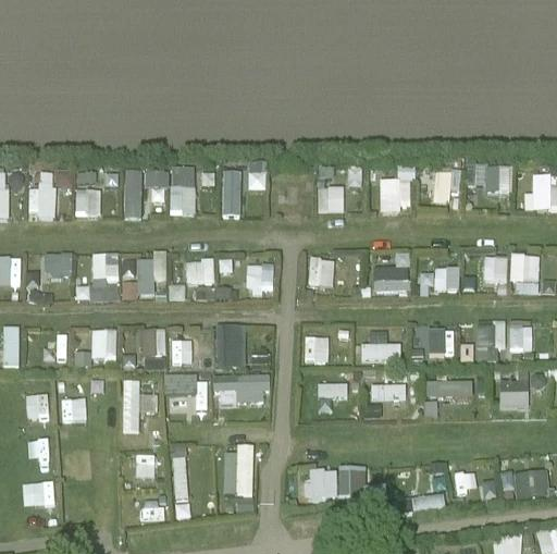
[(0,219),(9,220),(7,168),(0,168),(0,219)]
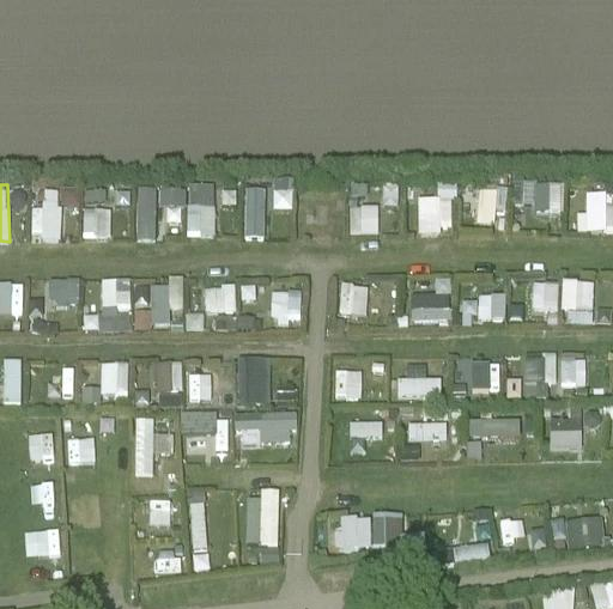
[(187,235),(214,235),(214,184),(188,184),(187,235)]
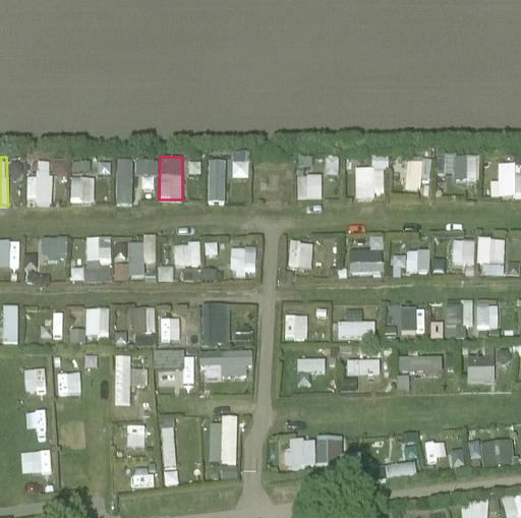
[(478,181),(479,157),(455,157),(455,181),(478,181)]
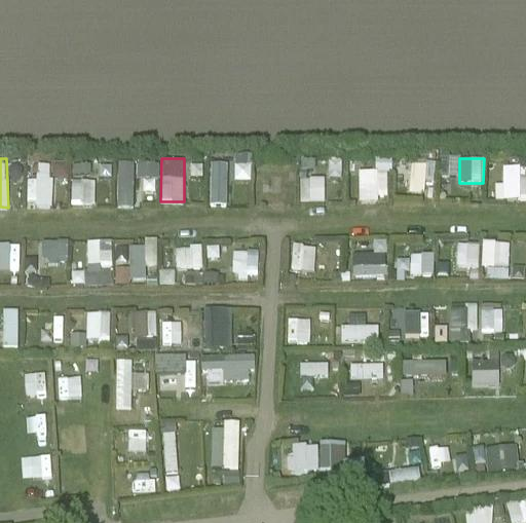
[(36,178),(28,178),(28,207),(52,207),(52,179),(70,179),(70,161),(36,161),(36,178)]
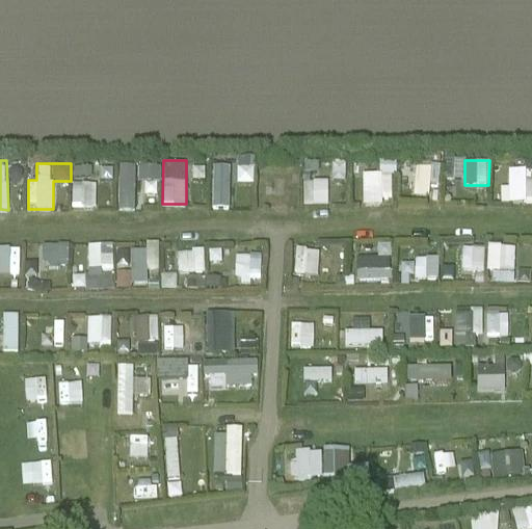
[(116,177),(116,203),(141,204),(142,181),(161,181),(161,165),(138,164),(138,177),(116,177)]
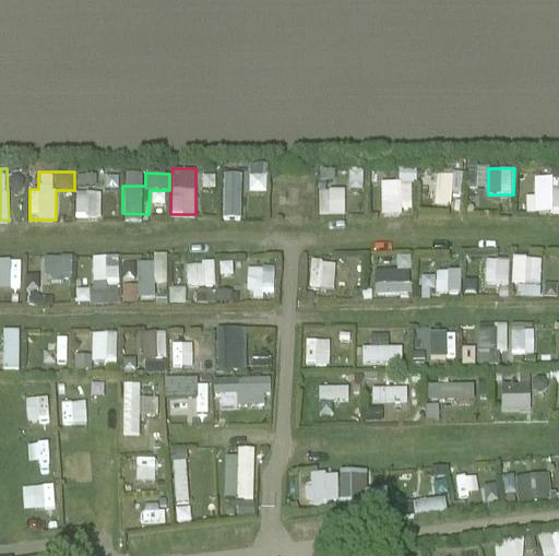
[(435,203),(450,205),(453,174),(438,173),(435,203)]
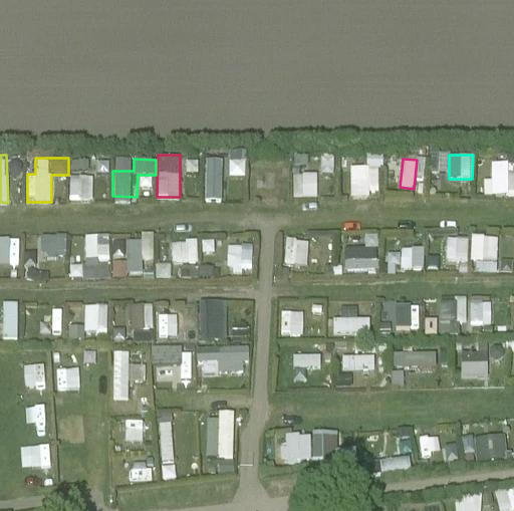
[(72,175),(90,175),(90,160),(72,160),(72,175)]
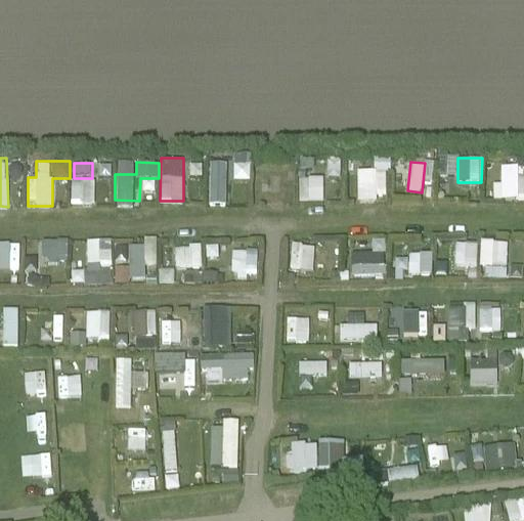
[(494,200),(523,198),(523,163),(500,165),(501,183),(493,183),(494,200)]
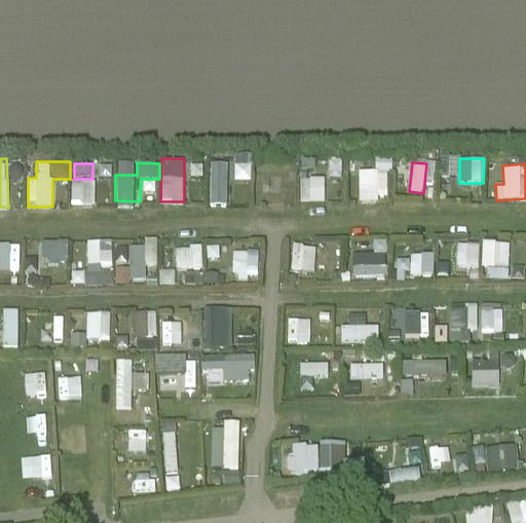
[(283,179),(284,170),(258,170),(257,176),(269,176),(269,179),(283,179)]
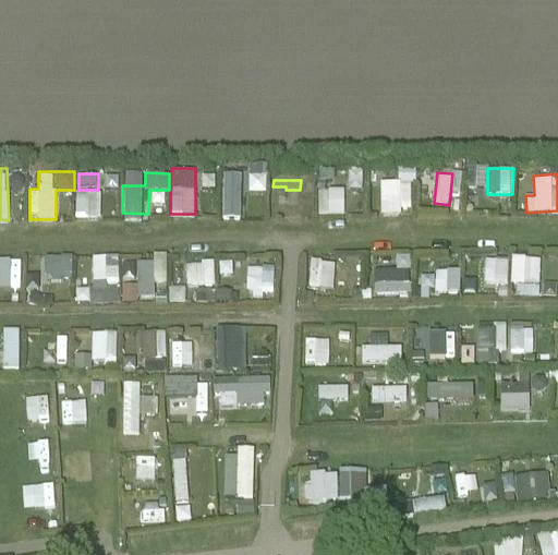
[(411,180),(379,180),(379,213),(411,213),(411,180)]
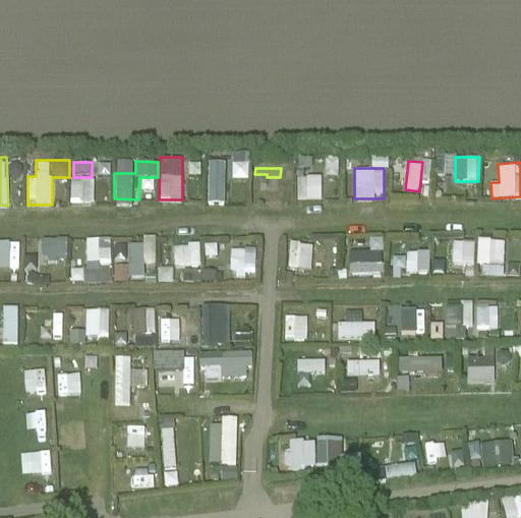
[(233,200),(233,174),(208,174),(208,200),(233,200)]
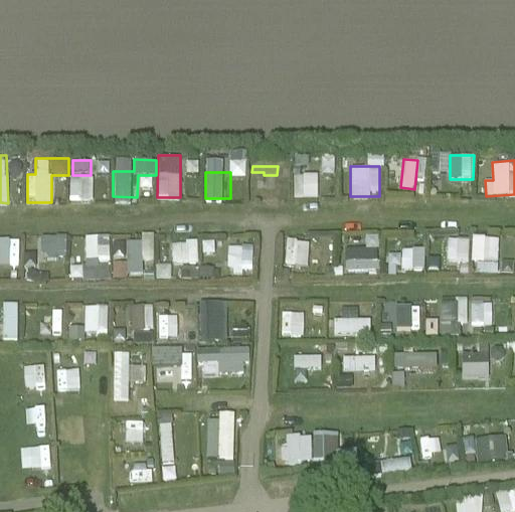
[(293,198),(317,198),(317,173),(293,173),(293,198)]
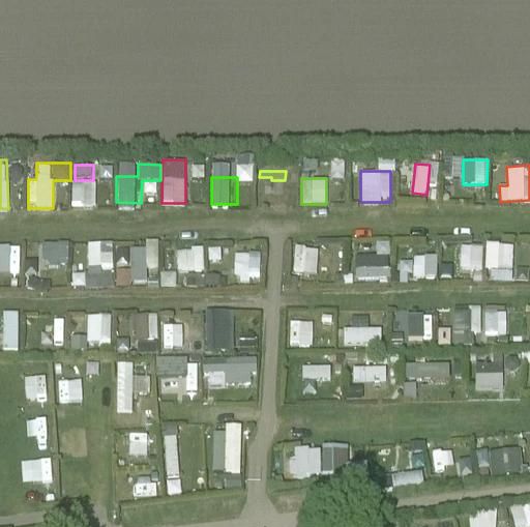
[(71,206),(95,206),(96,181),(71,181),(71,206)]
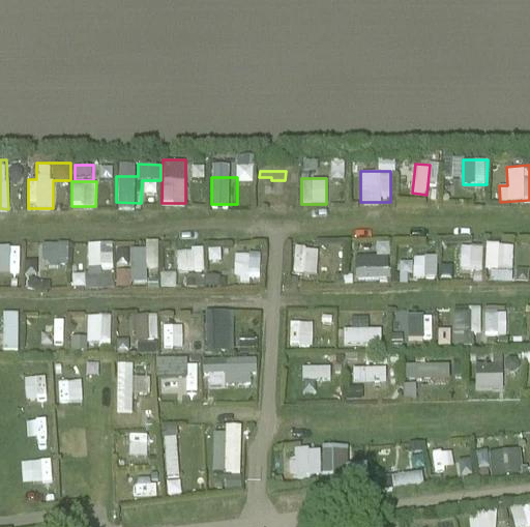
[(147,268),(158,268),(158,239),(144,239),(144,247),(129,247),(129,270),(117,270),(117,282),(147,283),(147,268)]
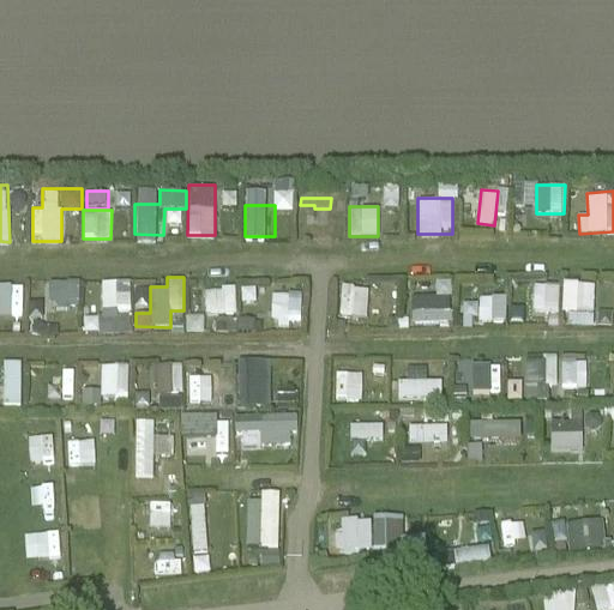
[(47,307),(78,307),(79,279),(47,279),(47,307)]
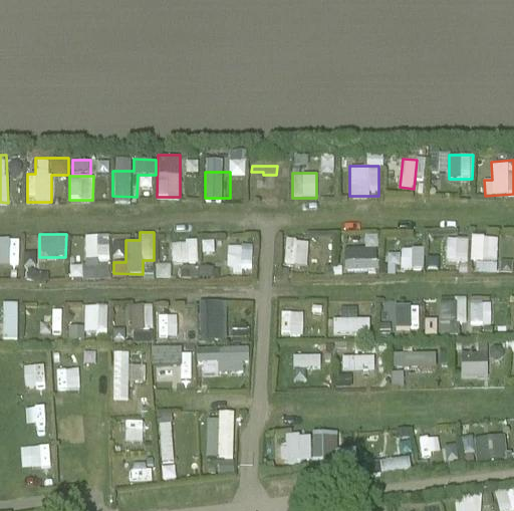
[(69,263),(69,279),(110,277),(108,234),(84,235),(85,263),(69,263)]
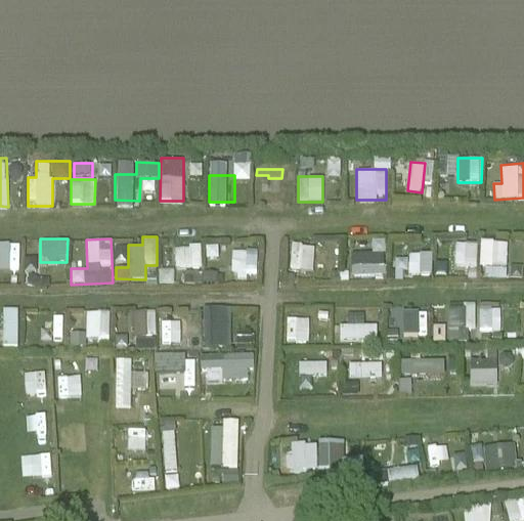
[(480,240),(480,277),(506,277),(507,241),(480,240)]
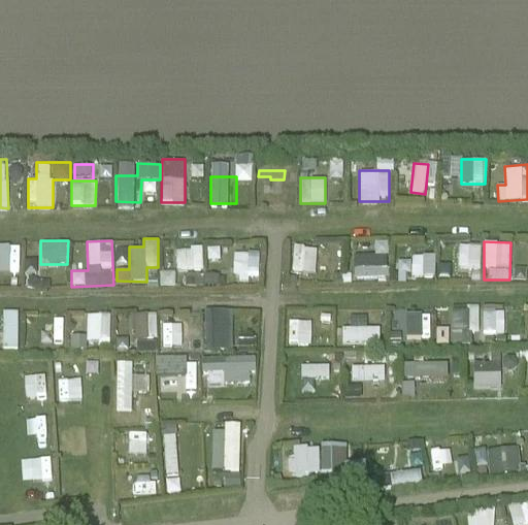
[(458,242),(458,268),(480,268),(481,242),(458,242)]
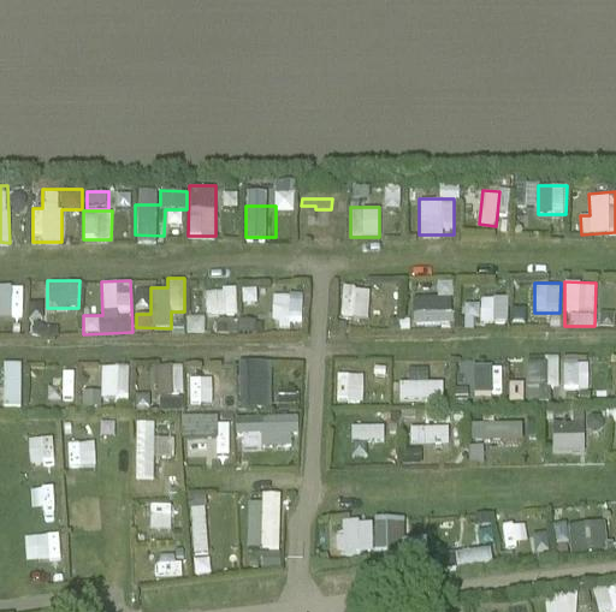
[(0,314),(23,315),(23,286),(0,285),(0,314)]
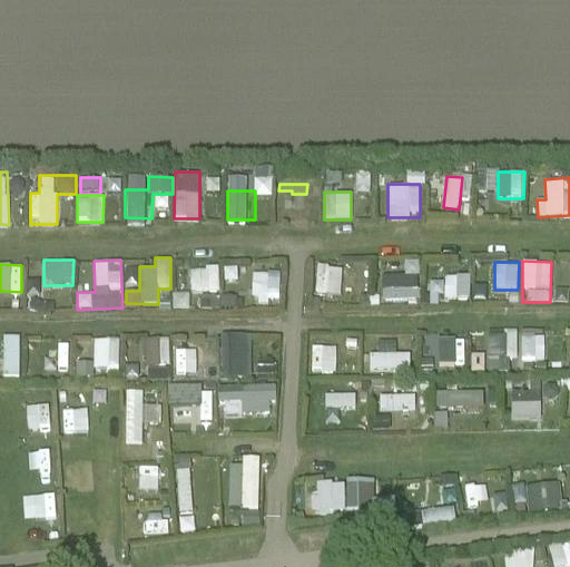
[(218,291),(217,266),(189,267),(190,292),(218,291)]
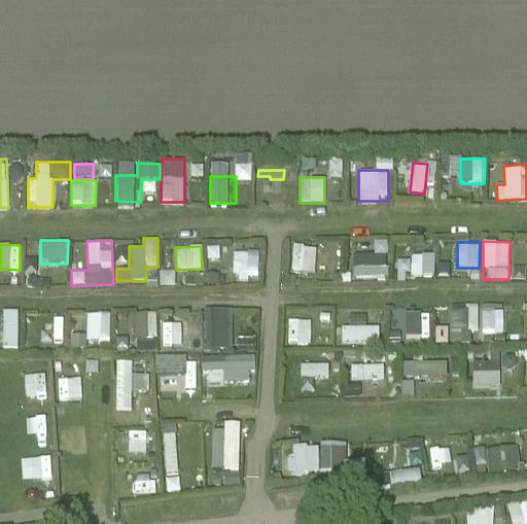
[(235,279),(258,278),(257,248),(234,250),(235,279)]
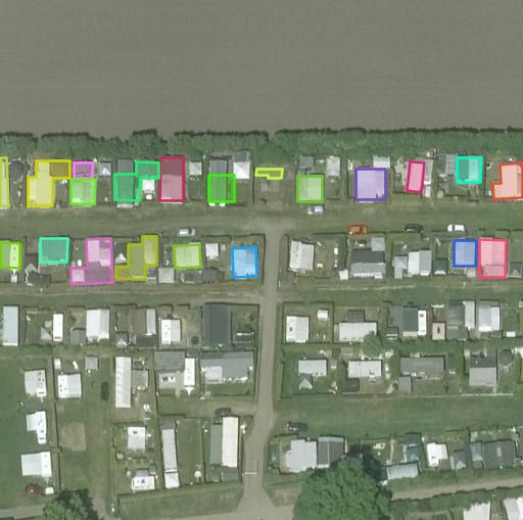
[(349,251),(350,275),(383,274),(383,250),(349,251)]
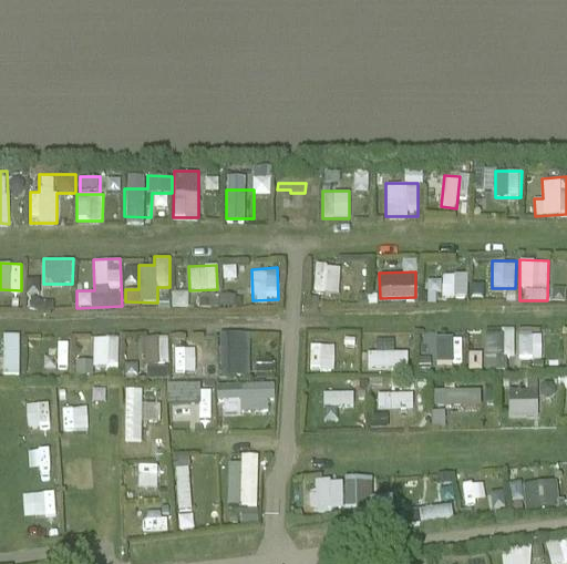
[(328,275),(328,300),(356,299),(354,274),(328,275)]
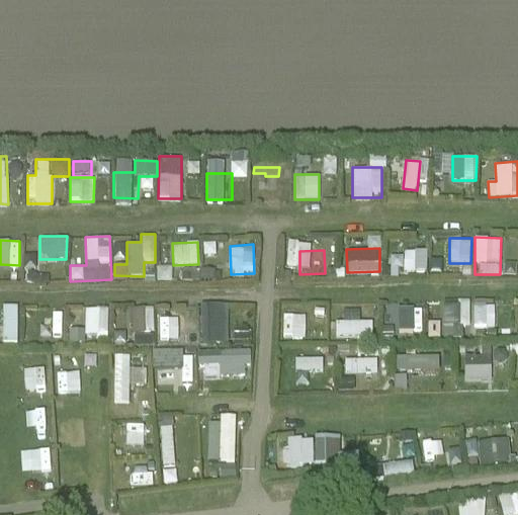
[(426,250),(391,250),(391,270),(426,270),(426,250)]
